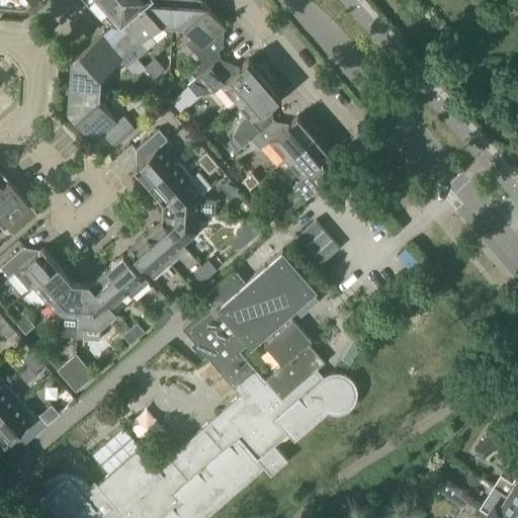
[(0,0),(0,7),(24,9),(34,0),(0,0)]
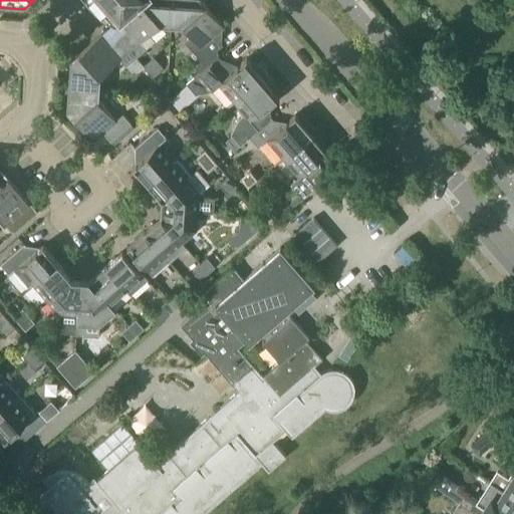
[(100,0),(119,21),(133,9),(143,0),(100,0)]
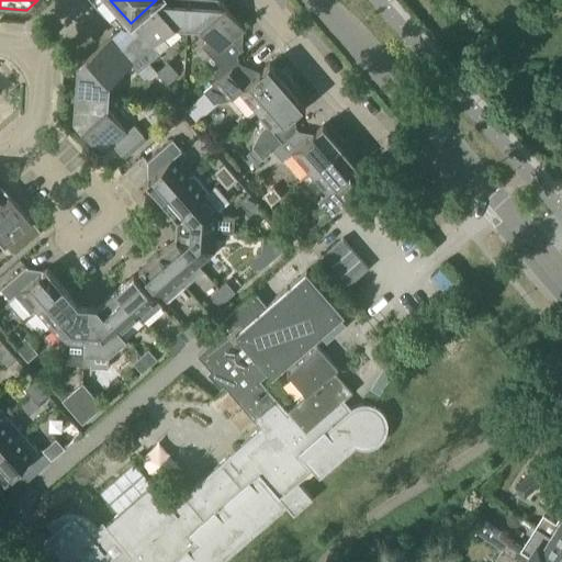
[(187,30),(189,0),(156,0),(145,10),(131,23),(139,33),(130,42),(148,65),(159,55),(153,47),(175,29),(187,30)]
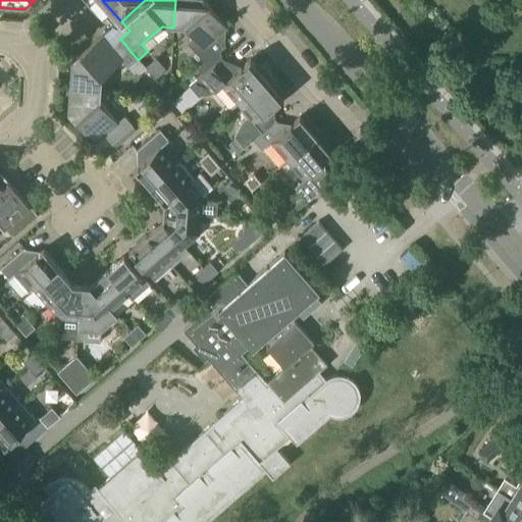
[(203,73),(198,77),(199,79),(221,59),(219,56),(221,55),(220,52),(225,47),(217,38),(227,29),(202,0),(175,0),(173,28),(186,29),(194,38),(187,44),(204,63),(198,68),(203,73)]
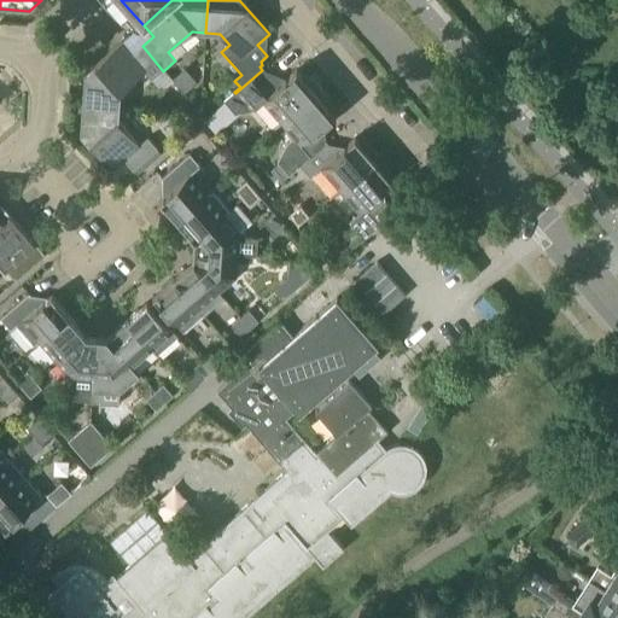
[(163,71),(143,46),(130,56),(121,45),(85,75),(82,105),(120,108),(121,93),(145,73),(152,81),(163,71)]
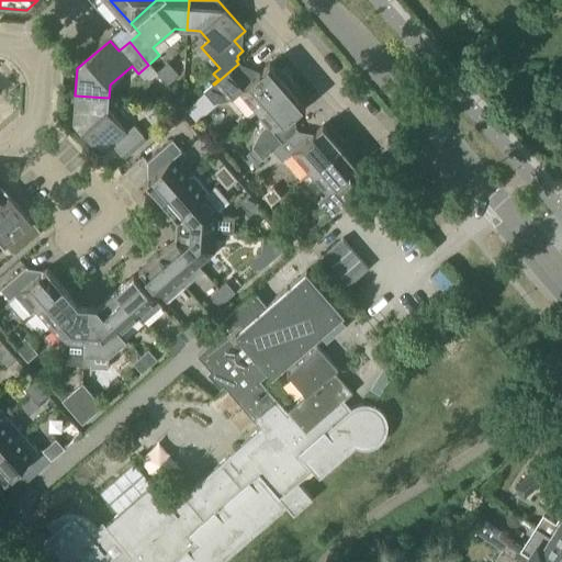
[(168,64),(157,72),(167,85),(178,75),(168,64)]
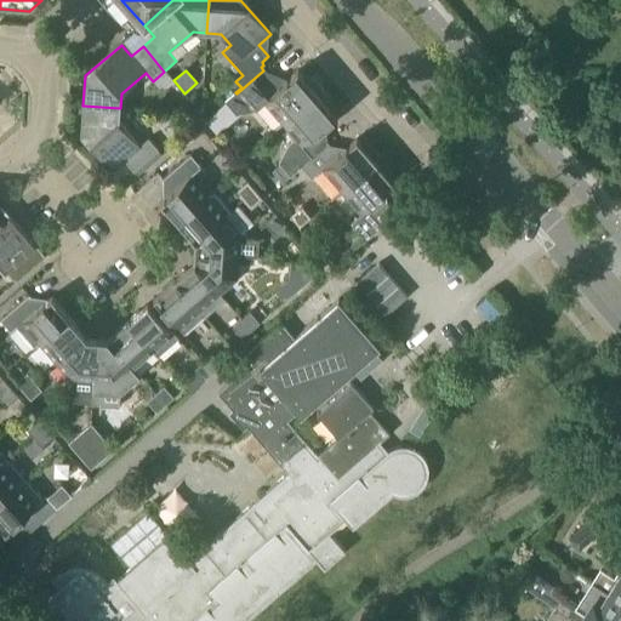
[(235,92),(224,102),(227,103),(235,113),(237,114),(252,112),(258,106),(263,102),(283,124),(323,90),(320,87),(319,85),(317,83),(314,81),(312,79),(308,78),(306,75),(303,74),(301,73),(297,72),(279,87),(263,70),(237,93),(235,92)]
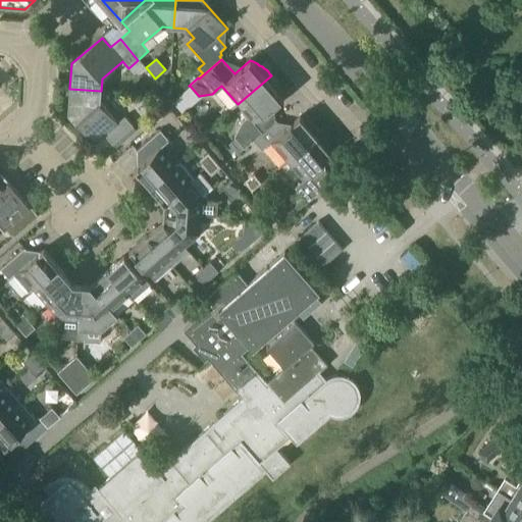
[(236,139),(228,145),(238,155),(245,149),(254,141),(276,121),(268,112),(283,98),(282,96),(281,94),(280,91),(279,89),(278,86),(277,84),(276,82),(274,80),(273,77),(271,75),(238,104),(248,116),(243,121),(235,137),(236,139)]
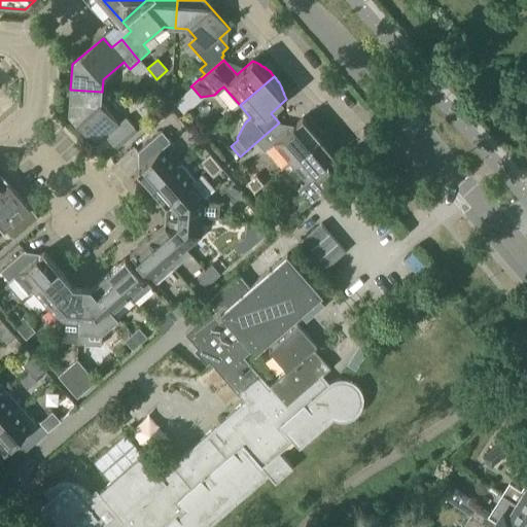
[(101,103),(102,92),(70,90),(68,114),(95,145),(105,136),(113,146),(135,128),(126,118),(118,125),(101,103)]
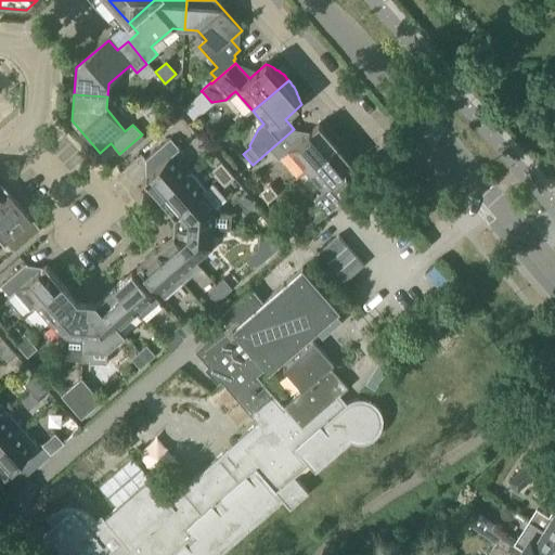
[(288,152),(306,172),(341,141),(338,138),(335,134),(331,131),(327,129),(323,127),(319,125),(302,139),(294,129),(270,150),(279,160),(288,152)]
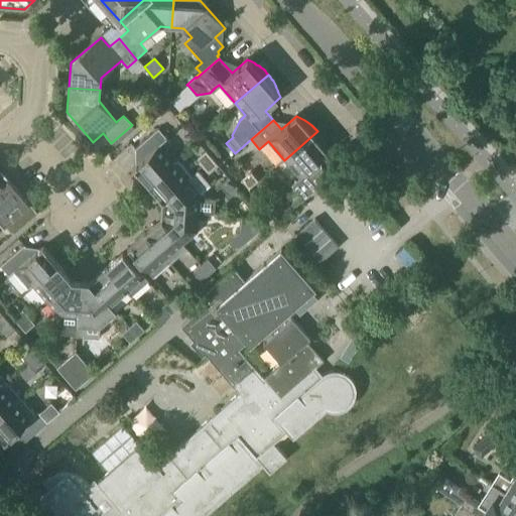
[(147,185),(172,163),(158,147),(167,139),(158,129),(134,150),(143,160),(133,168),(147,185)]
